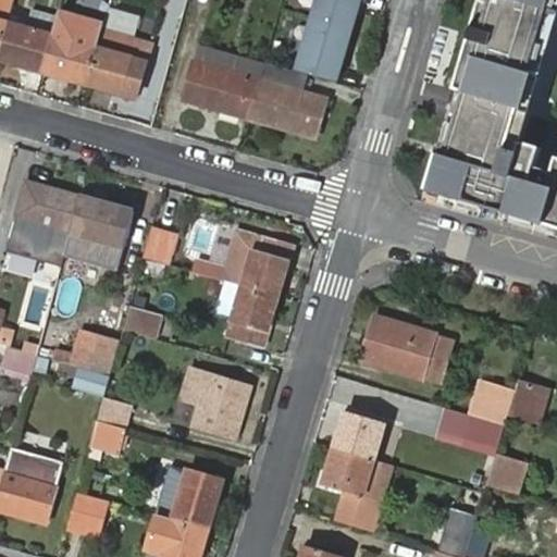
[(319,0),(312,22),(353,34),(362,0),(319,0)]
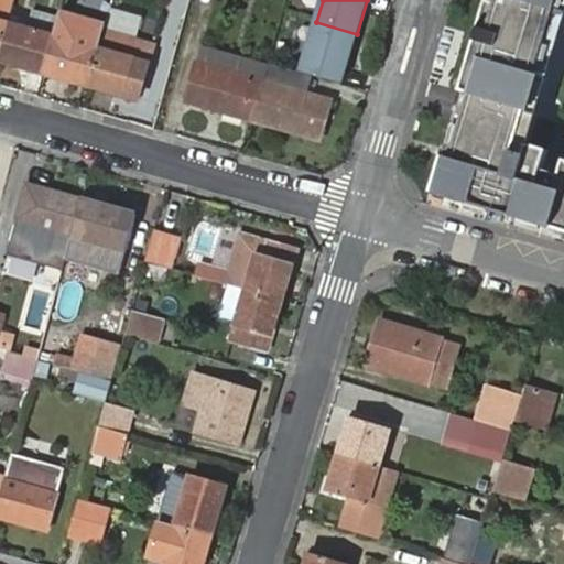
[(560,0),(485,0),(454,107),(425,206),(563,247),(563,160),(562,160),(557,176),(541,172),(546,153),(518,144),(523,127),(560,0)]
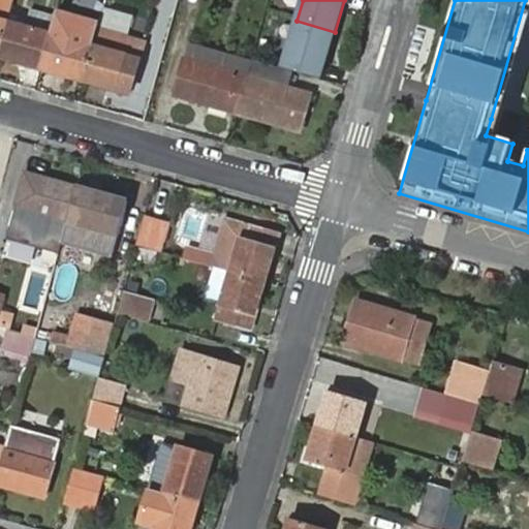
[(0,13),(0,20),(8,23),(12,7),(12,5),(3,3),(0,13)]
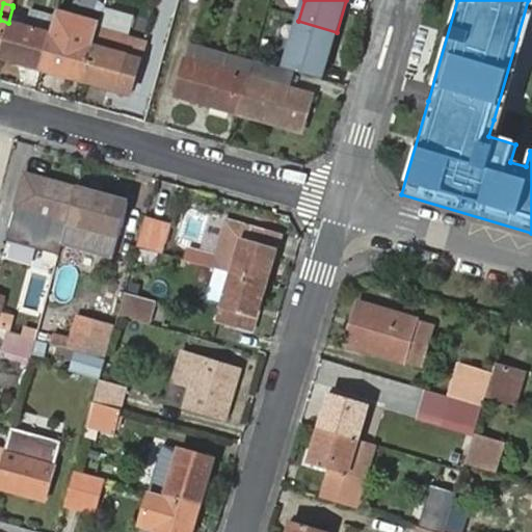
[(51,35),(55,18),(31,11),(27,28),(8,23),(0,51),(0,56),(20,62),(41,69),(44,58),(51,35)]
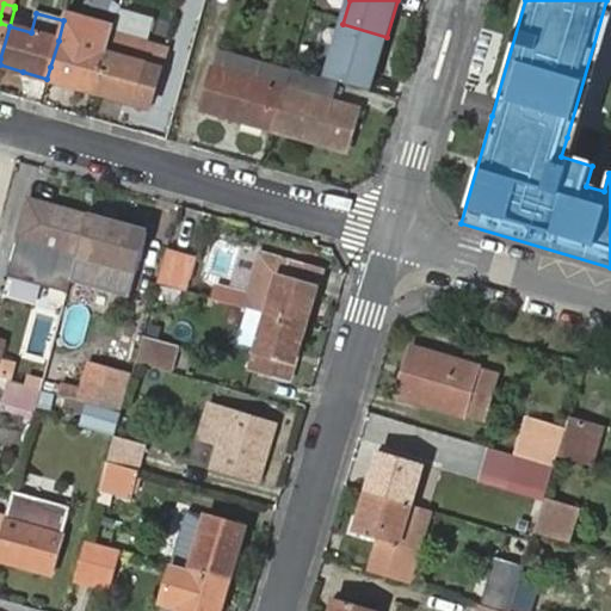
[(50,67),(47,79),(73,86),(97,92),(107,54),(112,35),(115,28),(66,13),(63,20),(59,41),(50,67)]
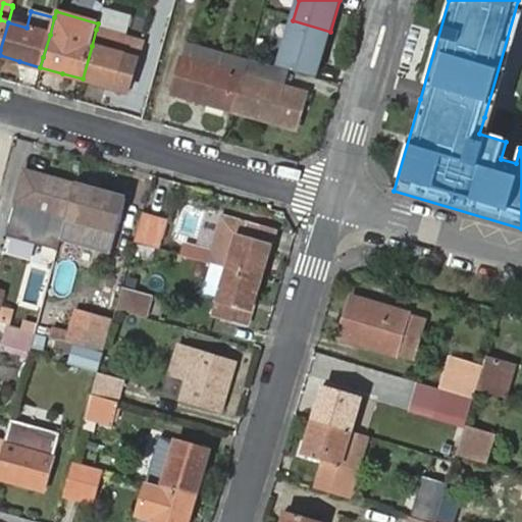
[(293,20),(279,67),(317,77),(330,32),(293,20)]
